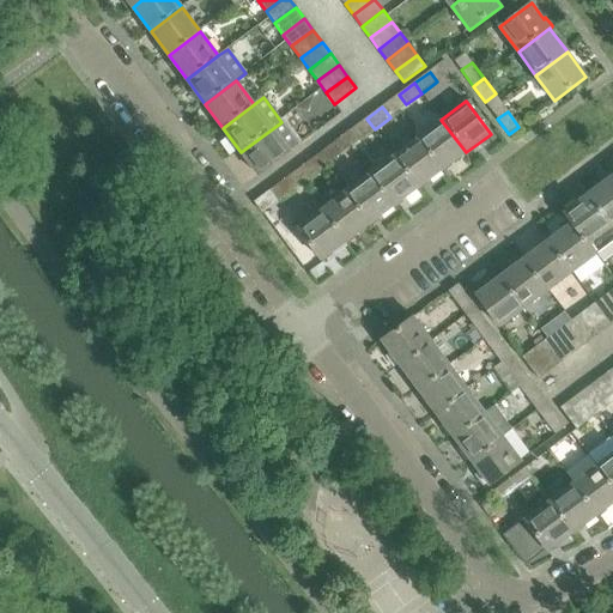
[(359,140),(375,129),(366,119),(351,131),(359,140)]
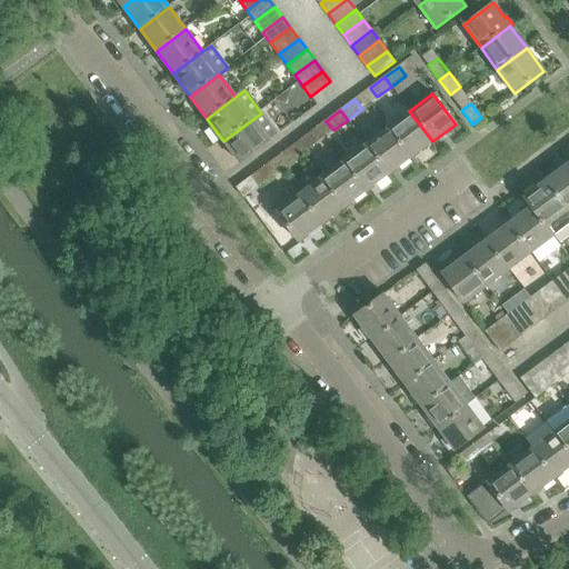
[(432,141),(409,111),(388,127),(410,158),(432,141)]
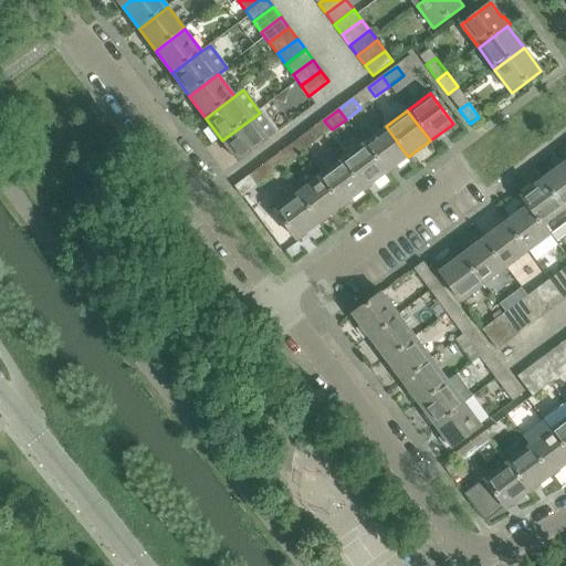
[(260,113),(222,140),(239,163),(276,135),(260,113)]
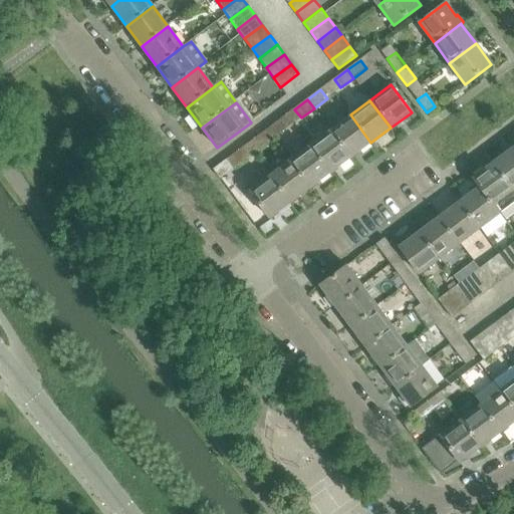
[(370,143),(350,114),(330,130),(350,158),(370,143)]
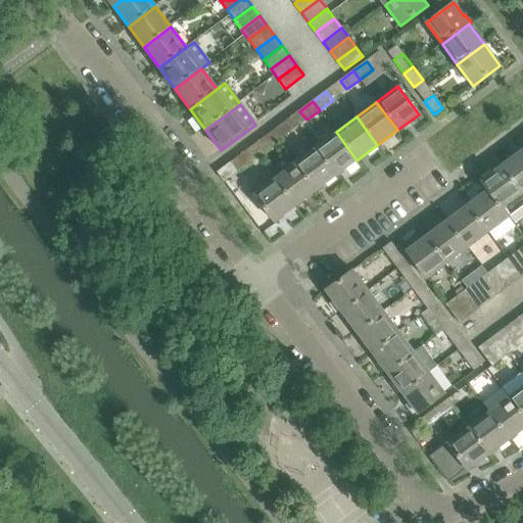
[(278,140),(291,130),(285,122),(272,132),(278,140)]
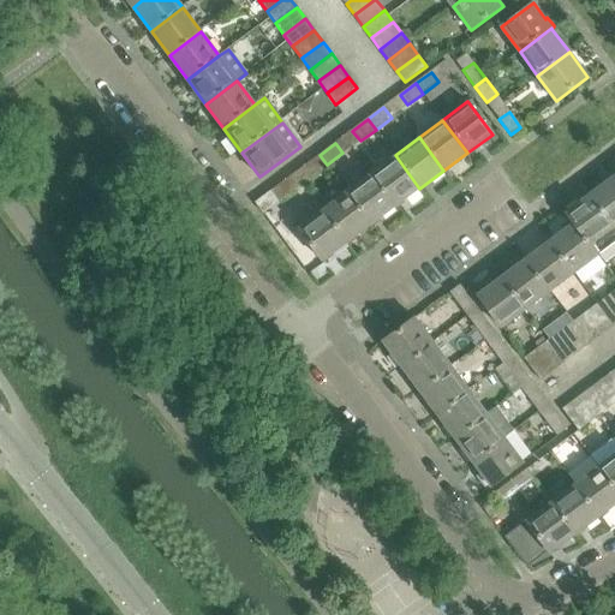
[(311,177),(327,165),(320,155),(303,167),(311,177)]
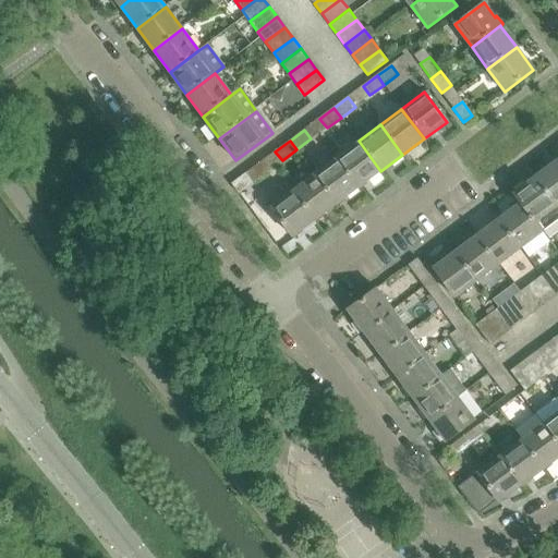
[(380,171),(359,141),(336,158),(358,187),(380,171)]
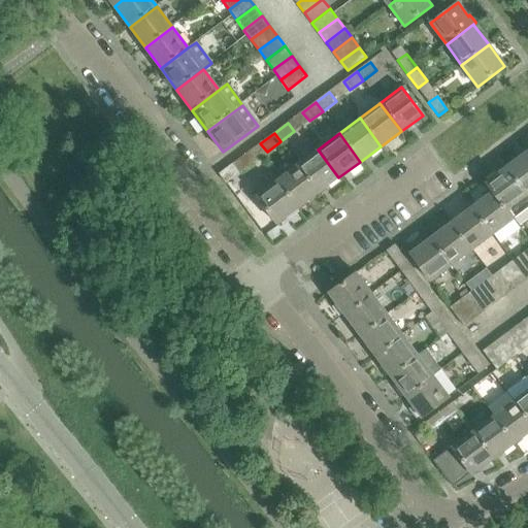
[(338,177),(318,150),(297,164),(319,193),(338,177)]
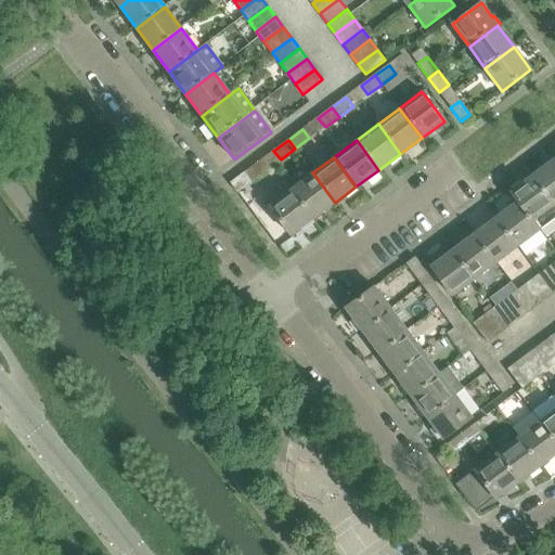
[(554,203),(554,162),(553,159),(531,176),(553,205),(554,203)]
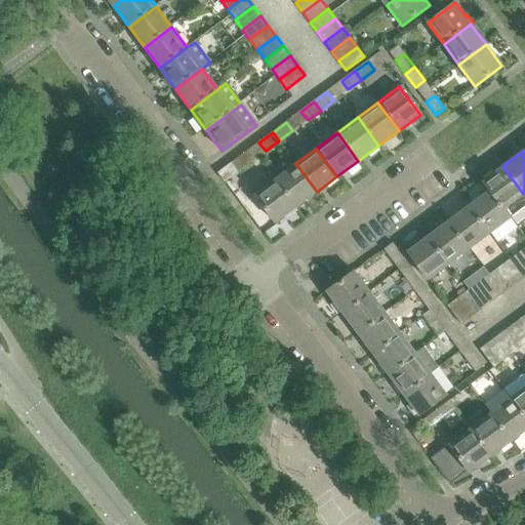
[(238,171),(252,161),(245,153),(232,162),(238,171)]
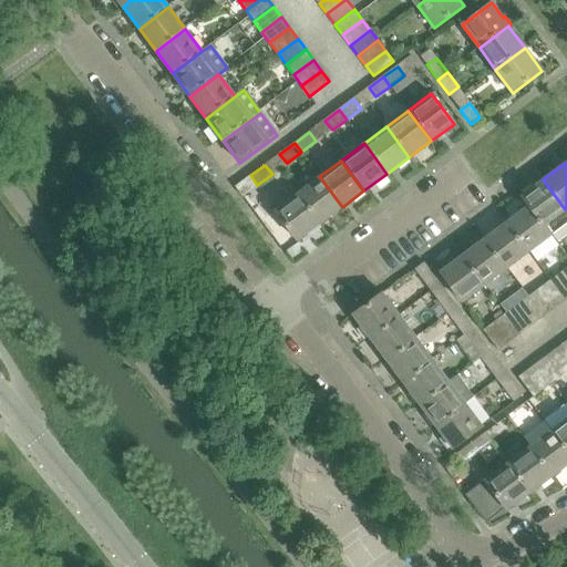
[(342,207),(319,176),(297,193),(320,224),(342,207)]
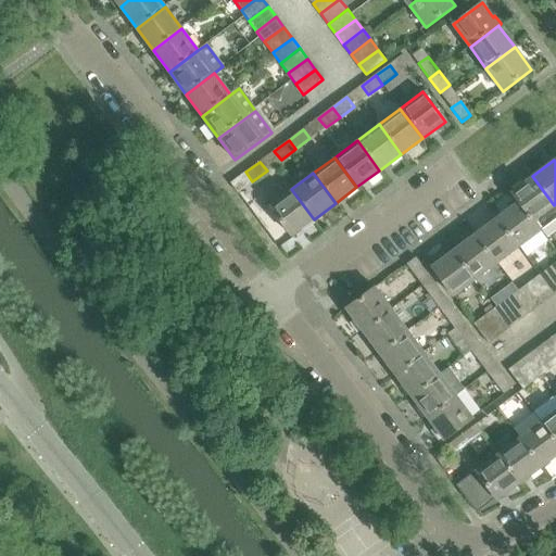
[(518,202),(533,222),(540,230),(555,217),(555,207),(554,205),(532,176),(509,192),(517,202),(518,202)]
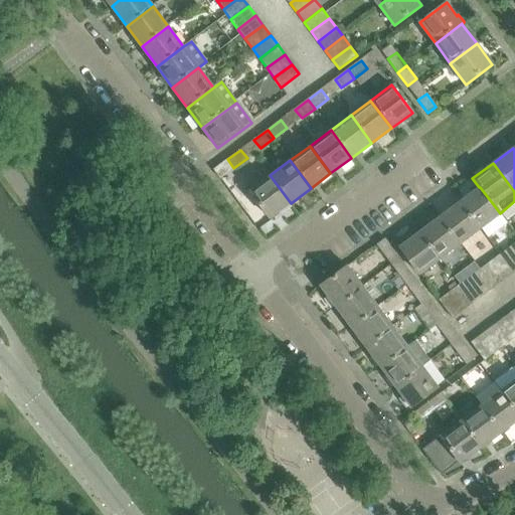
[(291,203),(270,175),(249,190),(270,218),(291,203)]
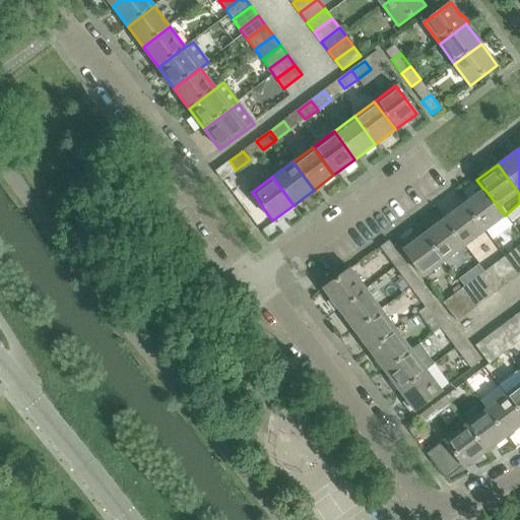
[(505,215),(499,207),(484,189),(483,189),(463,204),(483,232),(505,215)]
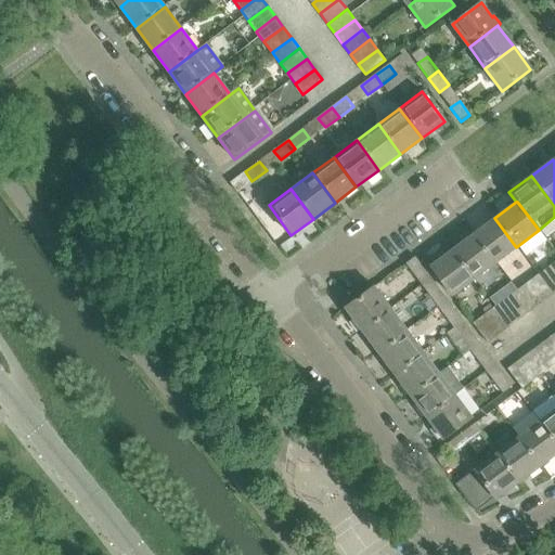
[(516,247),(494,218),(473,234),(494,263),(516,247)]
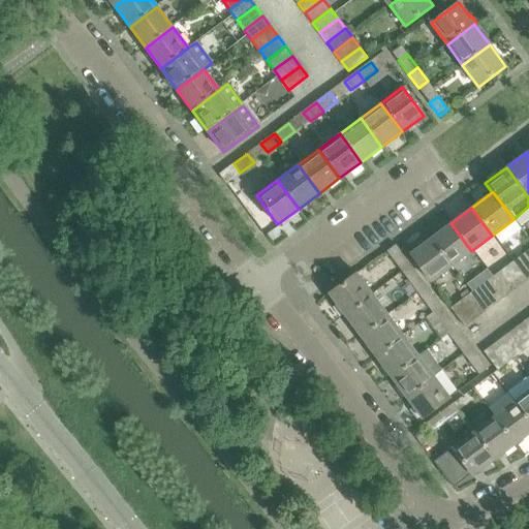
[(471,251),(450,223),(430,240),(450,267),(471,251)]
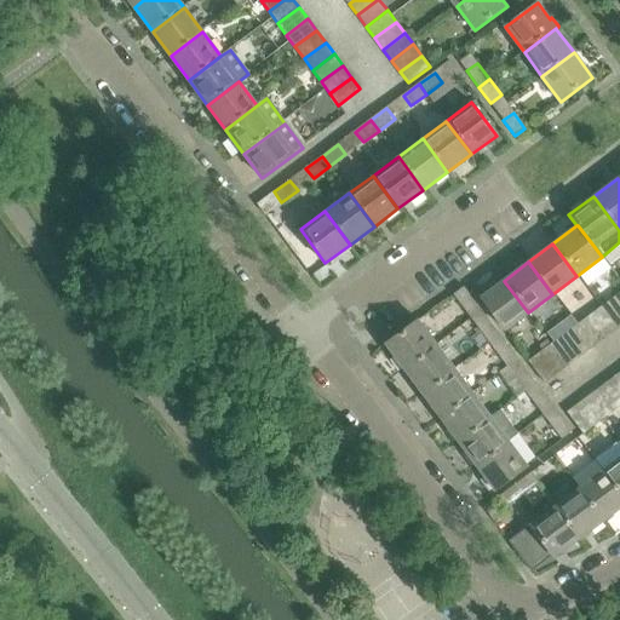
[(528,313),(504,281),(480,299),(504,331),(528,313)]
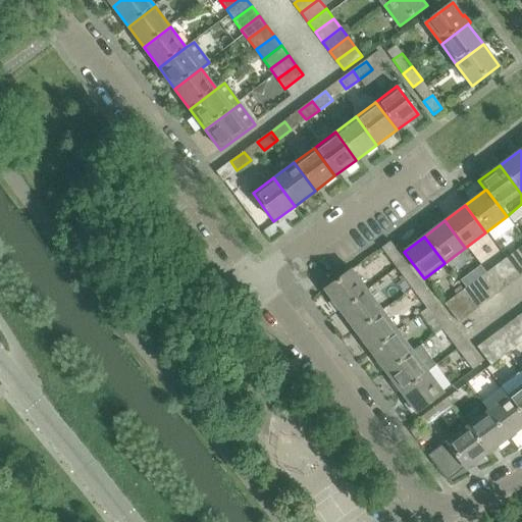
[(400,256),(389,243),(381,250),(392,262),(400,256)]
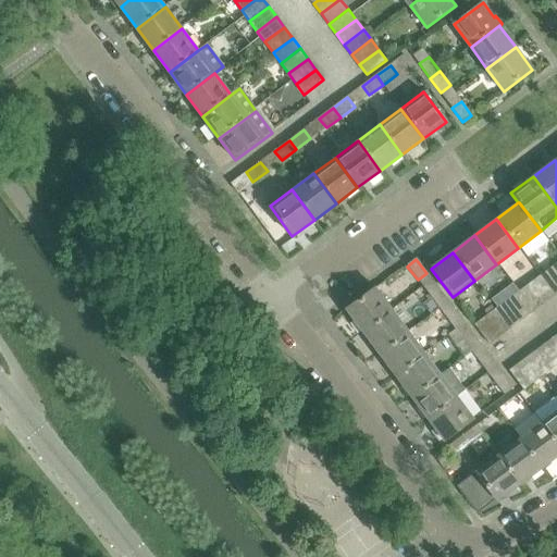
[(556,263),(546,271),(556,285),(556,263)]
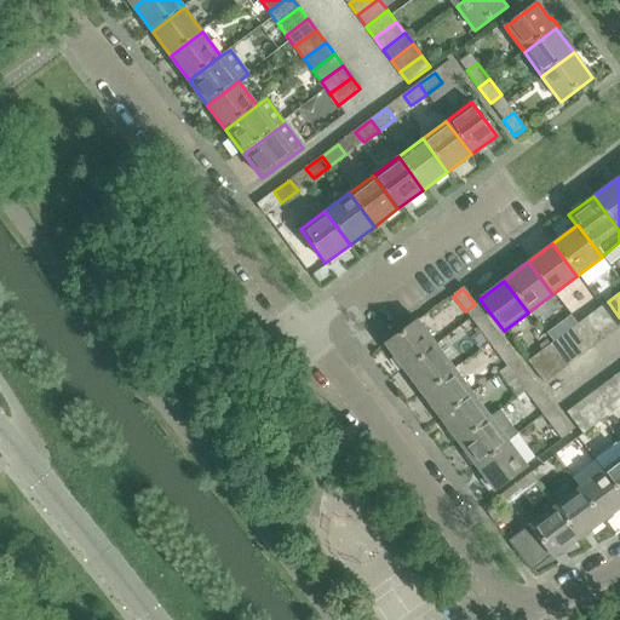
[(619,327),(619,317),(608,302),(597,310),(613,333),(619,327)]
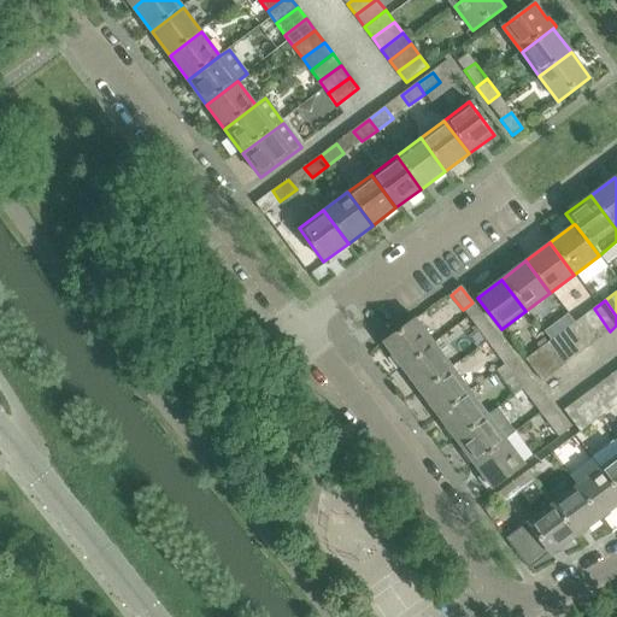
[(610,331),(594,309),(582,318),(599,340),(610,331)]
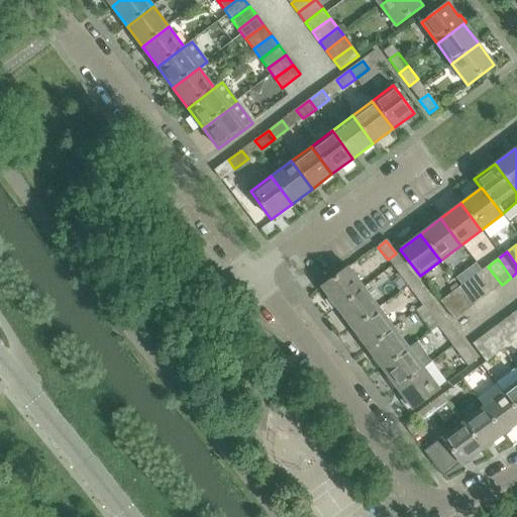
[(363,288),(347,267),(321,287),(336,307),(363,288)]
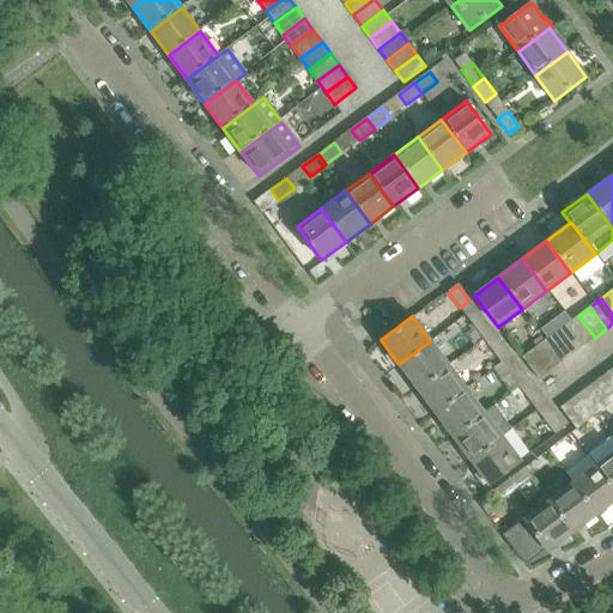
[(492,332),(480,316),(471,323),(483,340),(492,332)]
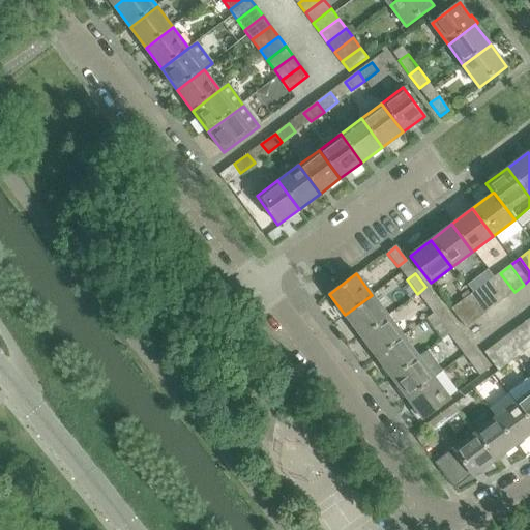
[(514,292),(500,273),(491,281),(504,299),(514,292)]
